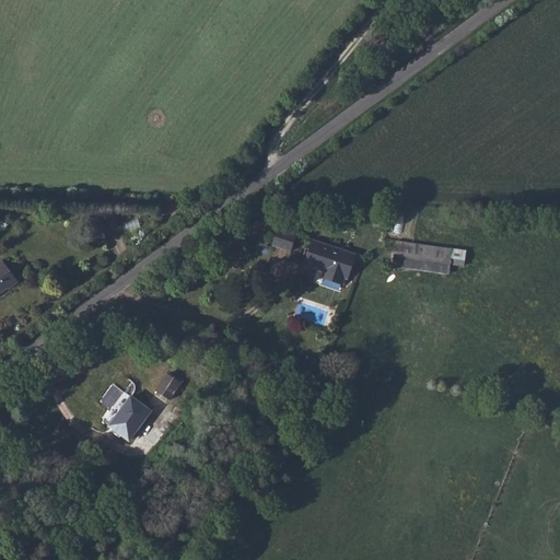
[(153,216),(144,225),(150,230),(160,221),(153,216)]
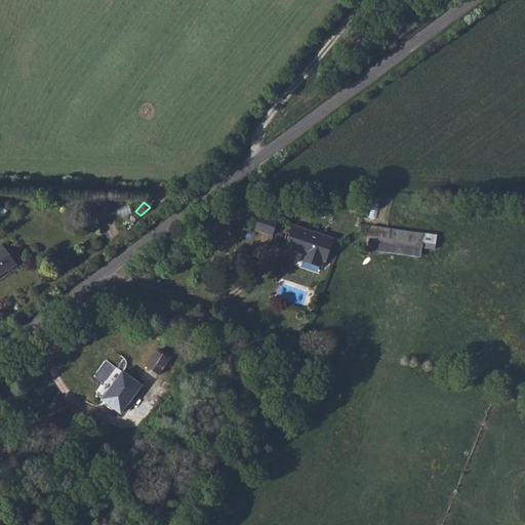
[(280,217),(261,211),(256,228),(273,234),(280,217)]
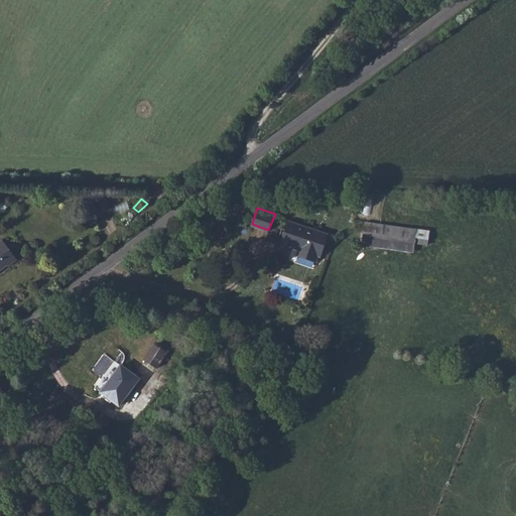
[(328,235),(290,220),(287,230),(283,228),(277,242),(296,250),(295,257),(313,264),(315,258),(318,259),(328,235)]
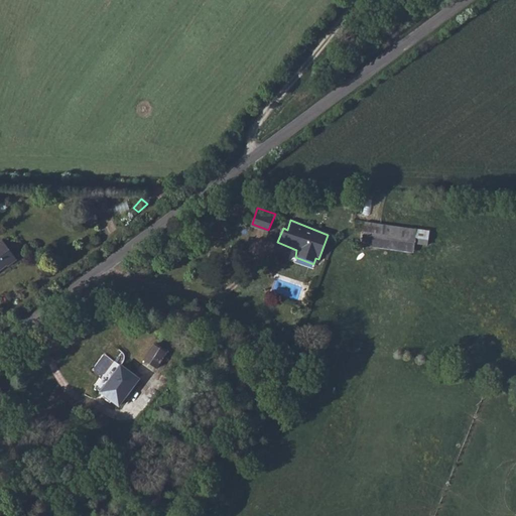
[(427,245),(429,232),(366,223),(364,236),(415,243),(427,245)]
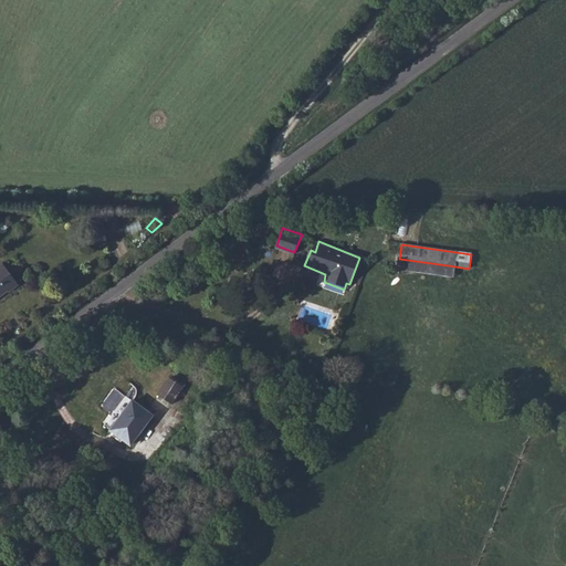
[(454,276),(456,266),(399,259),(397,269),(454,276)]
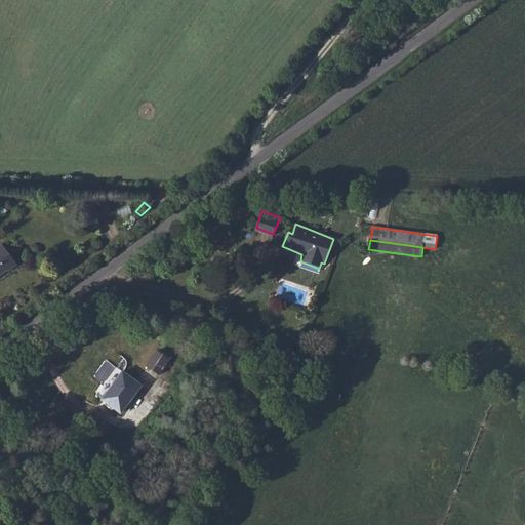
[(16,264),(2,245),(0,246),(0,273),(6,269),(7,271),(16,264)]
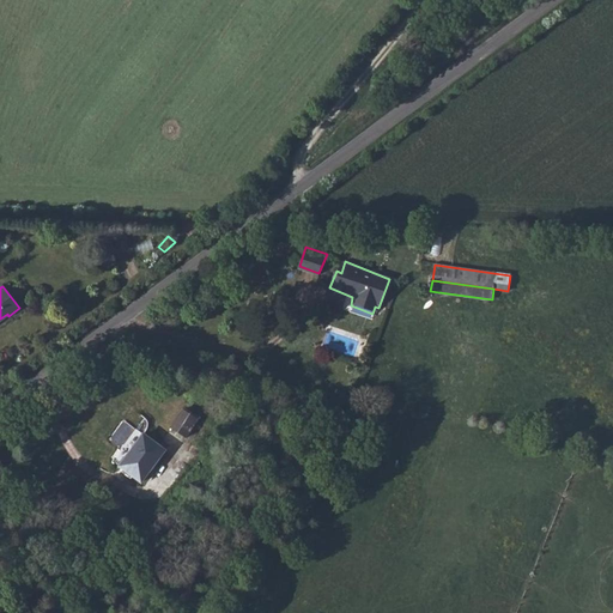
[(186,437),(198,419),(183,410),(171,428),(186,437)]
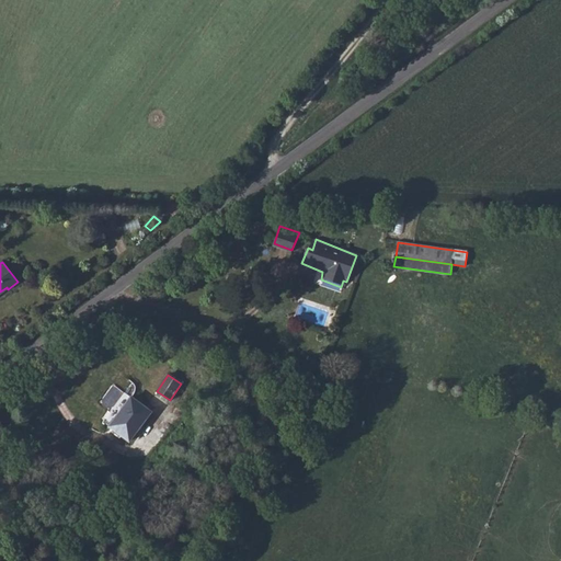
[(126,399),(122,396),(103,420),(109,423),(126,399)]
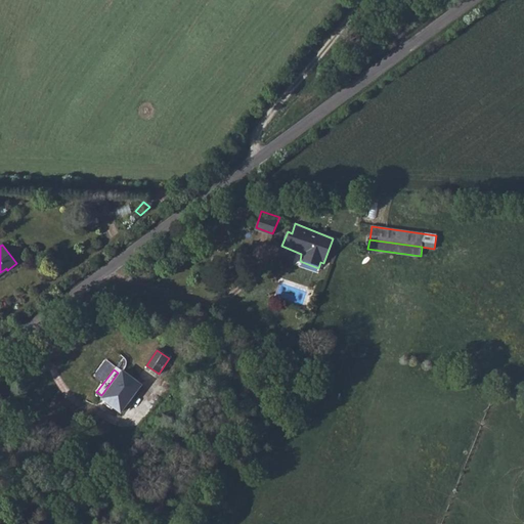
[(121,412),(141,385),(123,372),(102,398),(121,412)]
